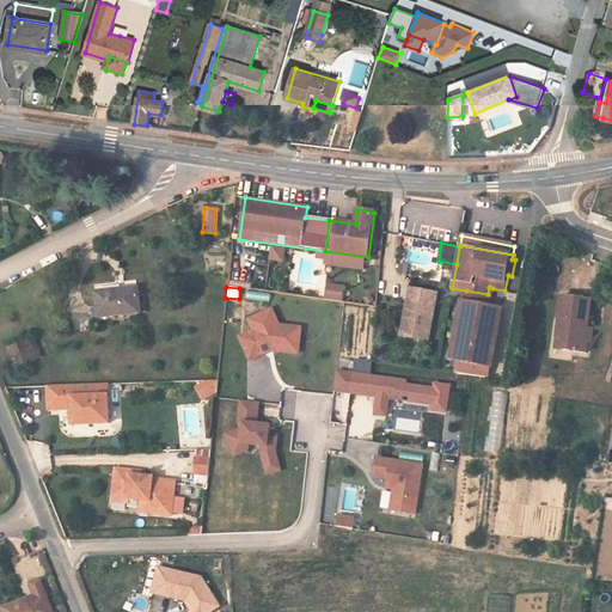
[(490,304),(493,288),(489,287),(488,294),(466,291),(464,299),(467,300),(490,304)]
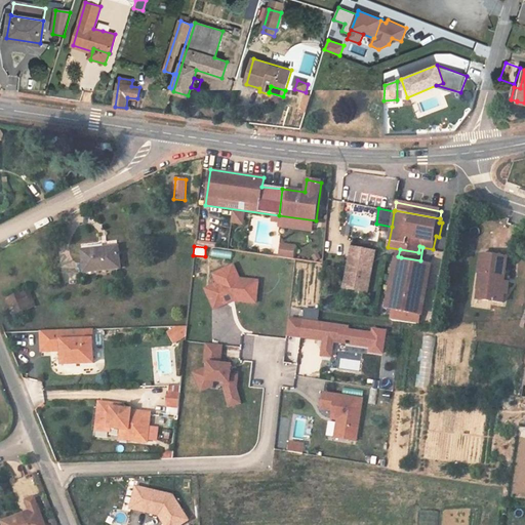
[(119,247),(82,250),(84,272),(121,269),(119,247)]
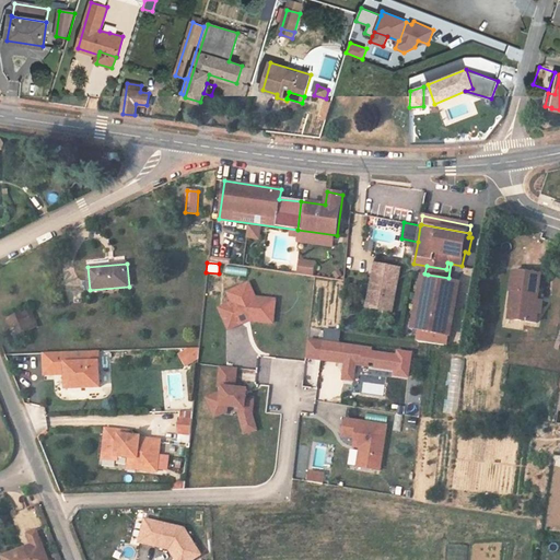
[(313,266),(299,264),(296,273),(311,276),(313,266)]
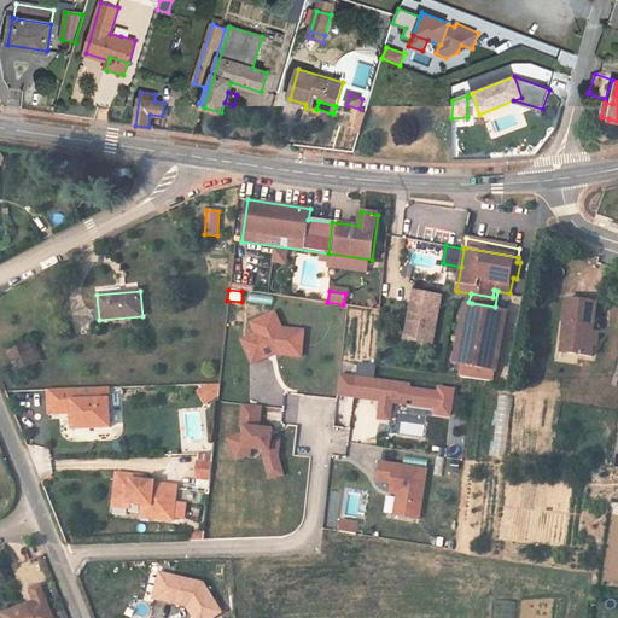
[(409,325),(407,339),(435,343),(443,295),(415,291),(413,304),(417,304),(413,325),(409,325)]
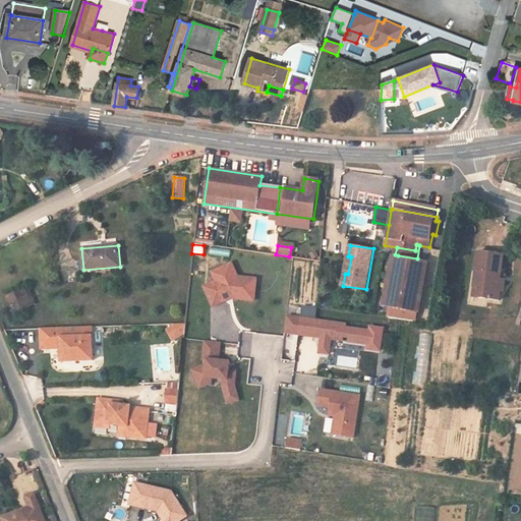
[(478,272),(476,288),(482,289),(481,298),(501,300),(502,291),(505,291),(506,280),(502,280),(505,255),(478,252),(476,272),(478,272)]
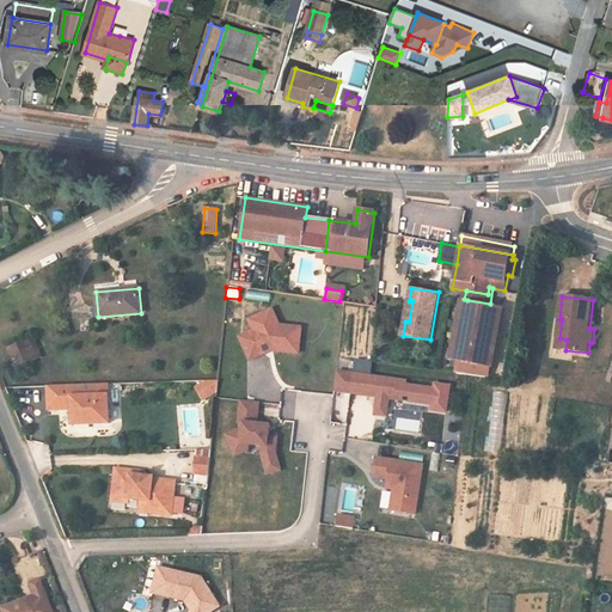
[(453,359),(457,360),(467,300),(464,299),(453,359)]
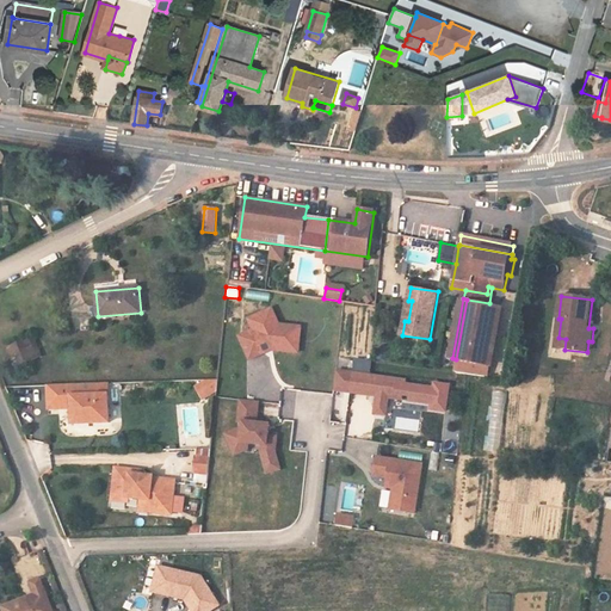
[(489,303),(467,300),(456,359),(460,359),(489,365),(500,306),(489,303)]
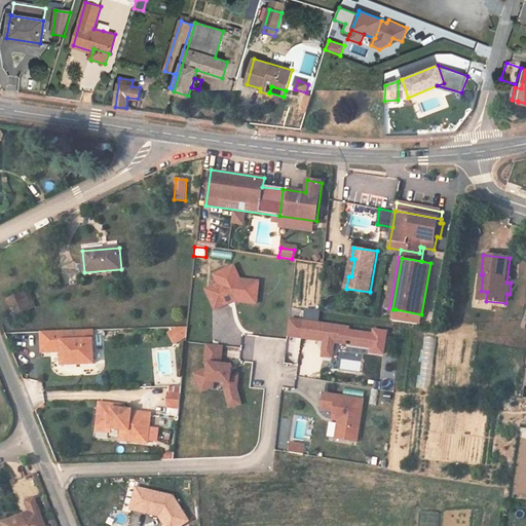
[(434,263),(430,263),(421,314),(424,314),(434,263)]
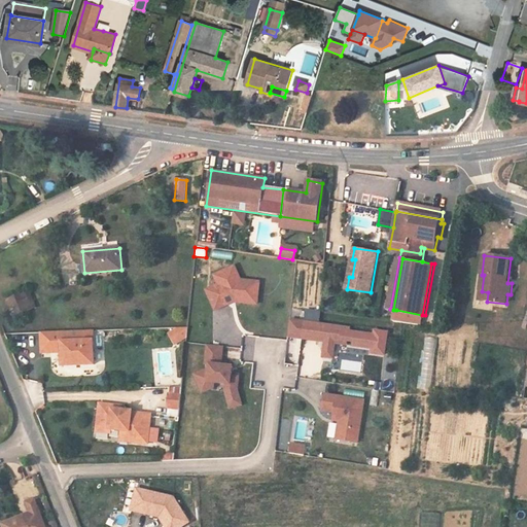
[(215,274),(219,283),(207,289),(216,308),(229,303),(227,300),(234,296),(236,300),(247,301),(248,292),(258,293),(259,280),(241,278),(235,266),(215,274)]
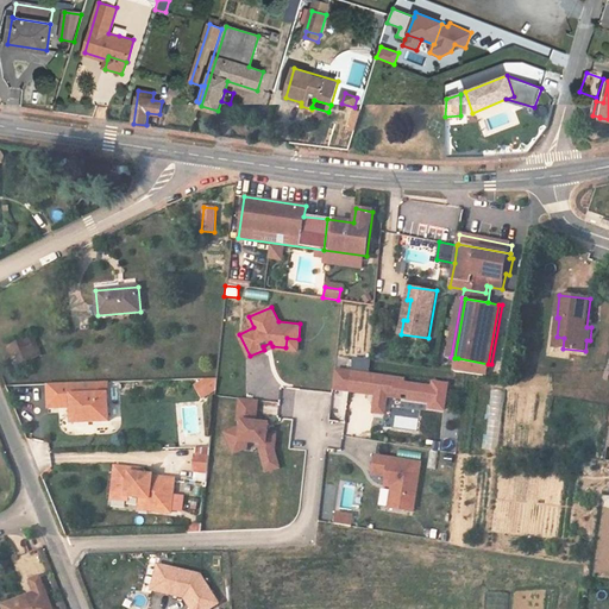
[(33,337),(8,347),(16,365),(41,356),(33,337)]
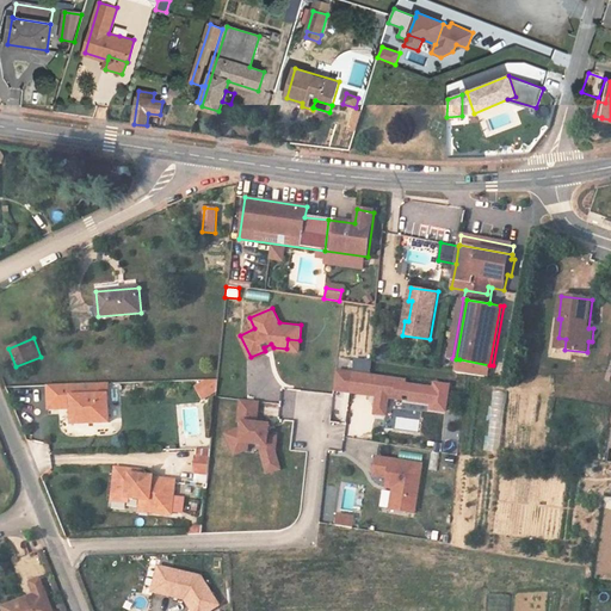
[(288,339),(287,349),(300,350),(300,340),(288,339)]
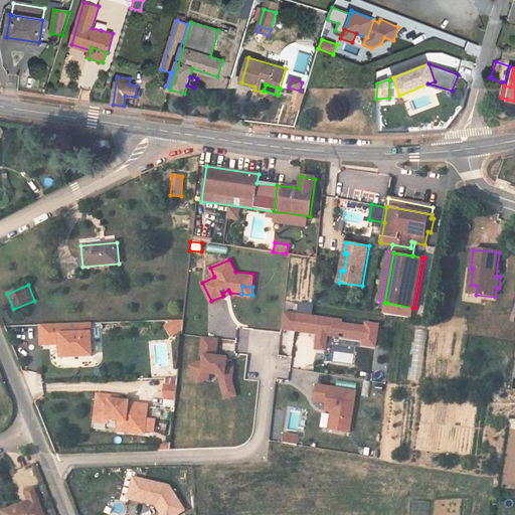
[(311,315),(312,305),(297,303),(296,313),(311,315)]
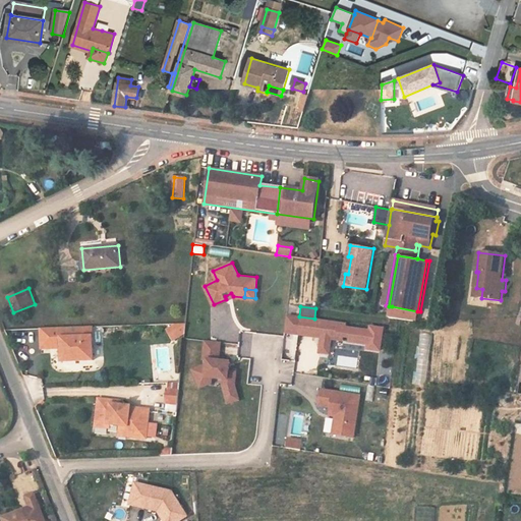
[(417,311),(392,306),(390,316),(415,321),(417,311)]
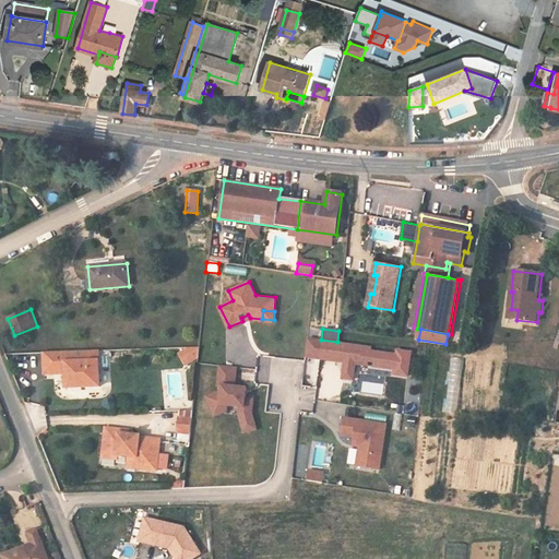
[(341,358),(346,358),(346,360),(345,366),(355,368),(356,363),(369,365),(369,360),(375,361),(373,366),(395,369),(394,375),(407,377),(411,353),(397,351),(396,356),(370,352),(371,348),(309,340),(307,355),(341,360),(341,358)]
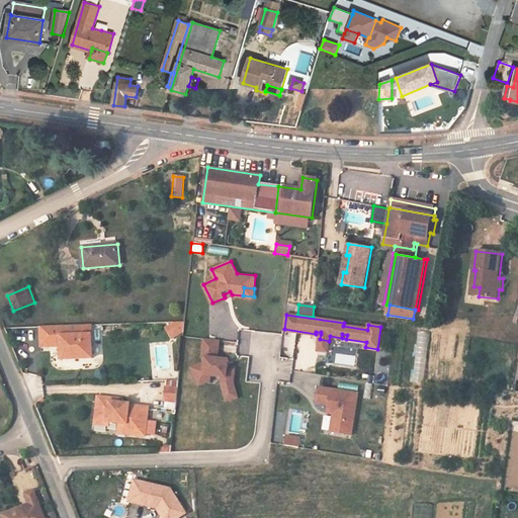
[(178,322),(174,324),(179,333),(184,329),(185,322),(178,322)]
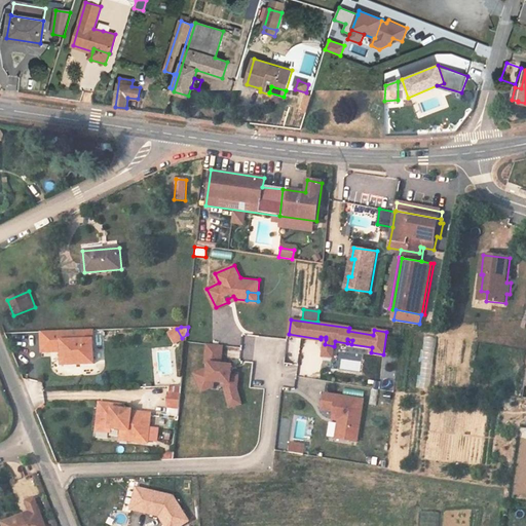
[(177,329),(171,333),(176,341),(182,338),(177,329)]
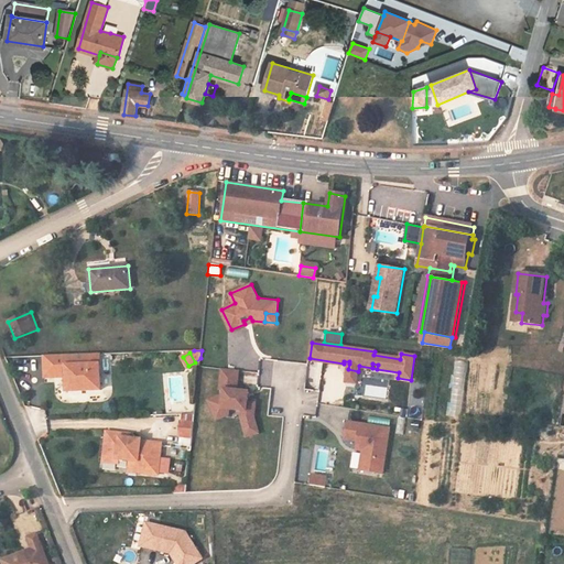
[(99,354),(44,355),(45,371),(66,370),(66,376),(67,391),(101,390),(99,354)]
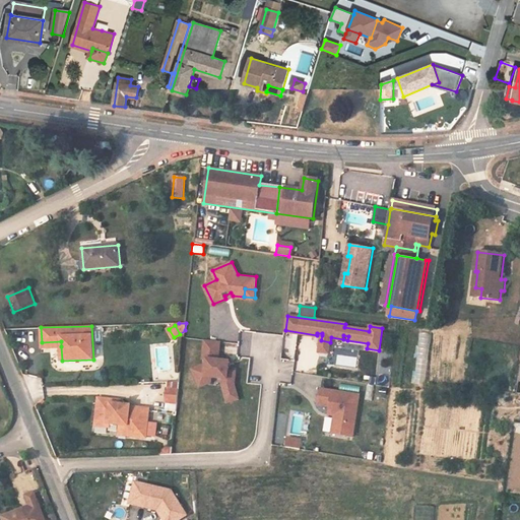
[(426,385),(430,334),(417,333),(414,384),(426,385)]
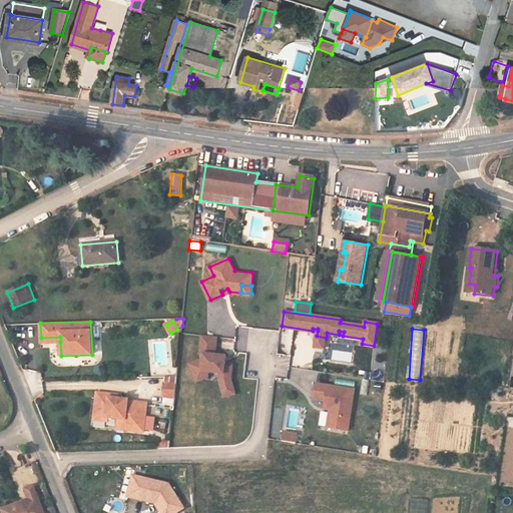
[(281,354),(277,353),(274,376),(287,378),(293,333),(284,332),(281,354)]
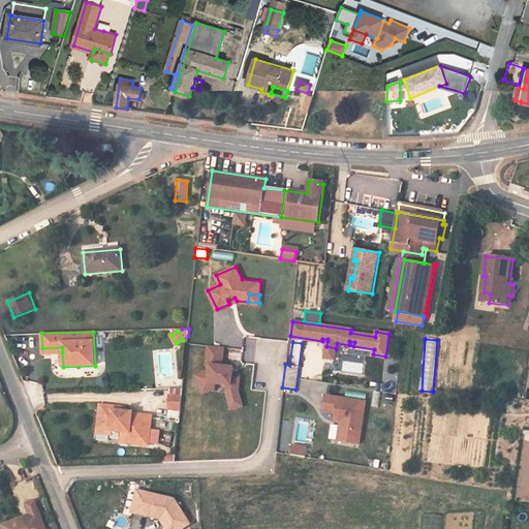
[(211,371),(207,370),(197,375),(203,385),(210,382),(217,382),(227,383),(228,384),(228,391),(234,408),(245,405),(240,390),(241,376),(234,376),(235,372),(229,371),(229,366),(223,365),(225,346),(210,344),(208,364),(212,365),(211,371)]
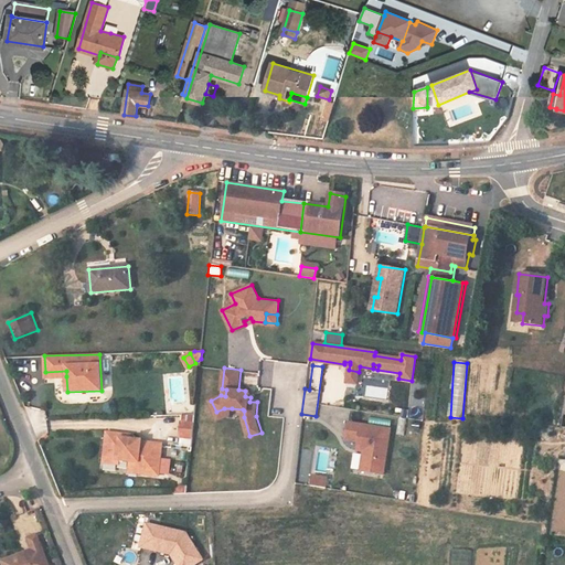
[(359,372),(349,370),(347,381),(356,383),(359,372)]
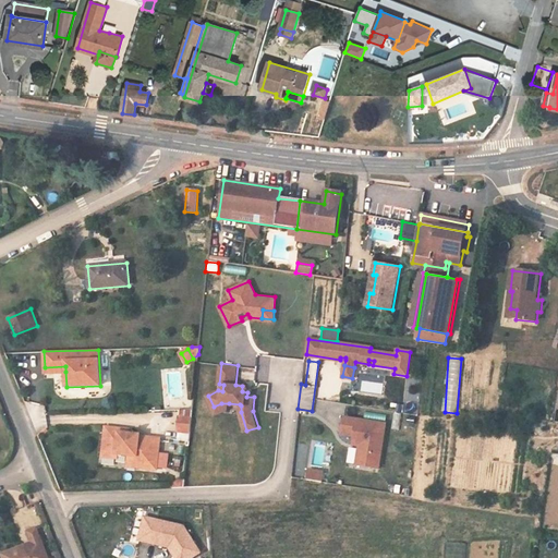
[(410,395),(399,399),(402,405),(413,401),(410,395)]
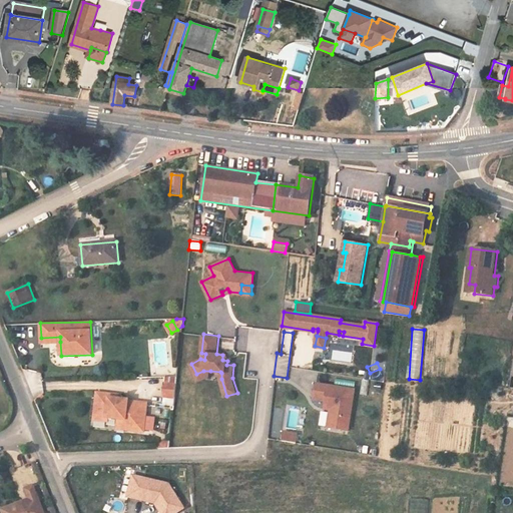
[(203,371),(196,374),(198,381),(210,376),(210,371),(203,371)]
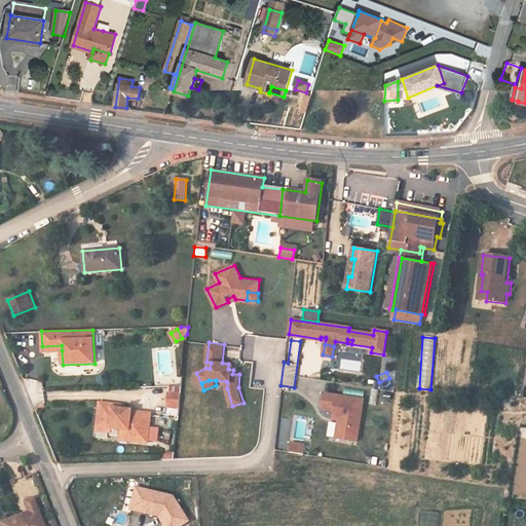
[(359,439),(366,397),(326,391),(324,406),(336,408),(335,416),(341,417),(338,436),(359,439)]
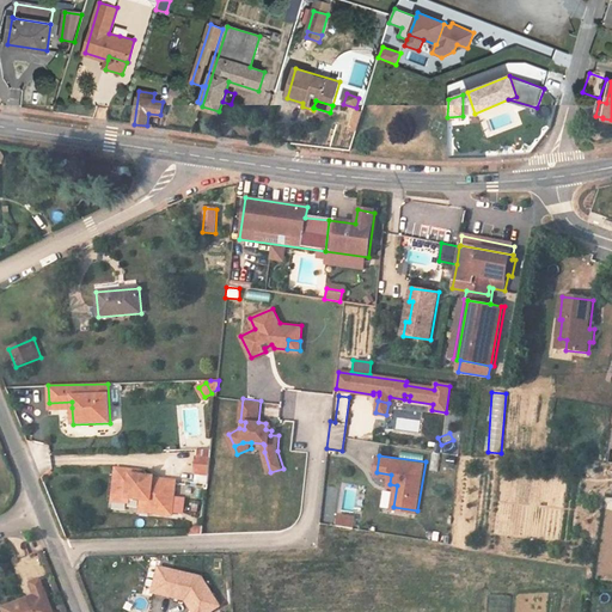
[(210,458),(197,457),(196,471),(208,472),(210,458)]
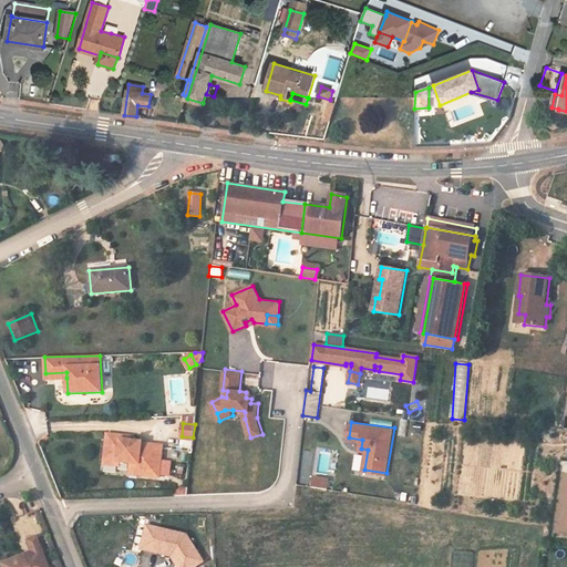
[(143,440),(131,437),(121,436),(122,433),(107,431),(104,461),(119,463),(119,459),(132,460),(140,461),(138,472),(160,474),(160,472),(161,460),(163,444),(142,442),(143,440)]
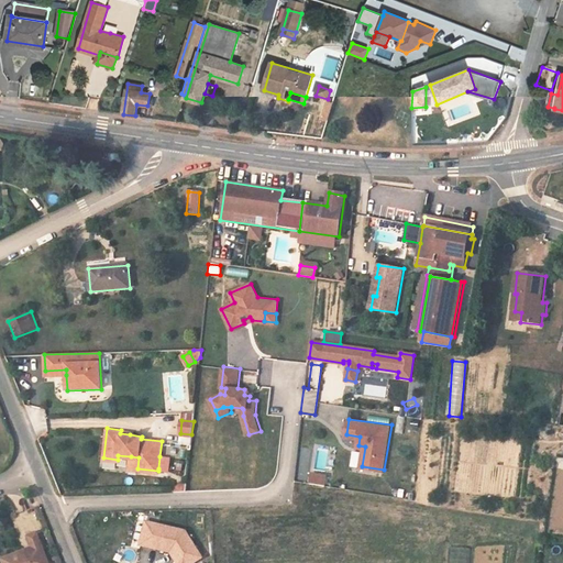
[(189,446),(190,438),(177,437),(176,445),(189,446)]
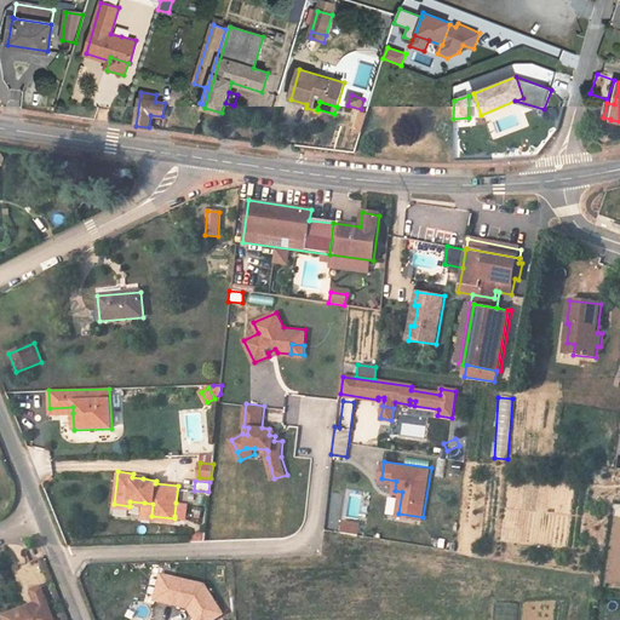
[(153,504),(144,503),(143,515),(151,516),(153,504)]
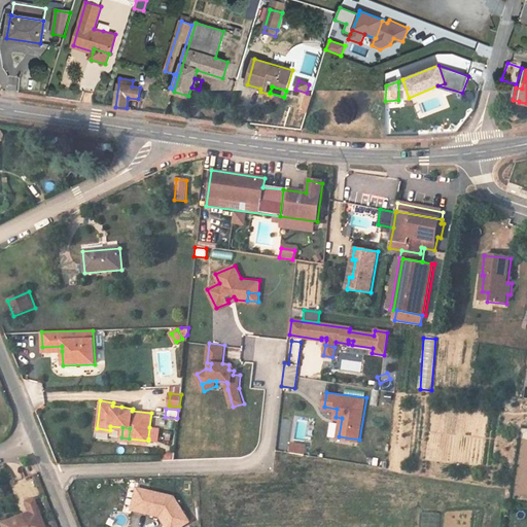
[(149,427),(148,438),(157,440),(159,428),(149,427)]
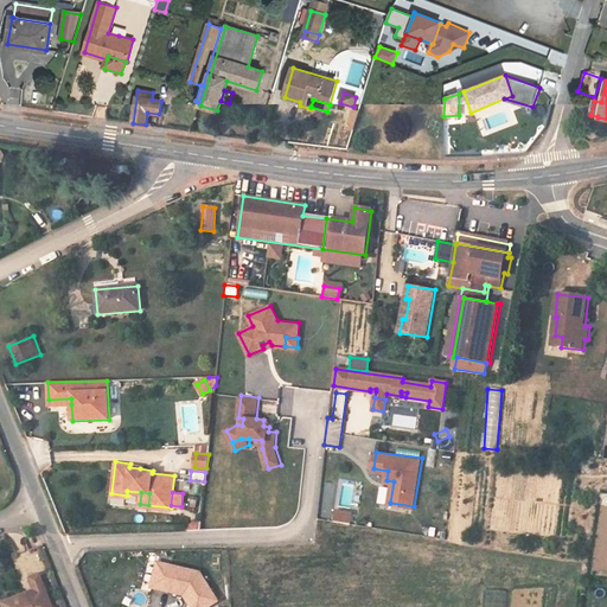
[(355,511),(338,509),(337,519),(352,522),(355,511)]
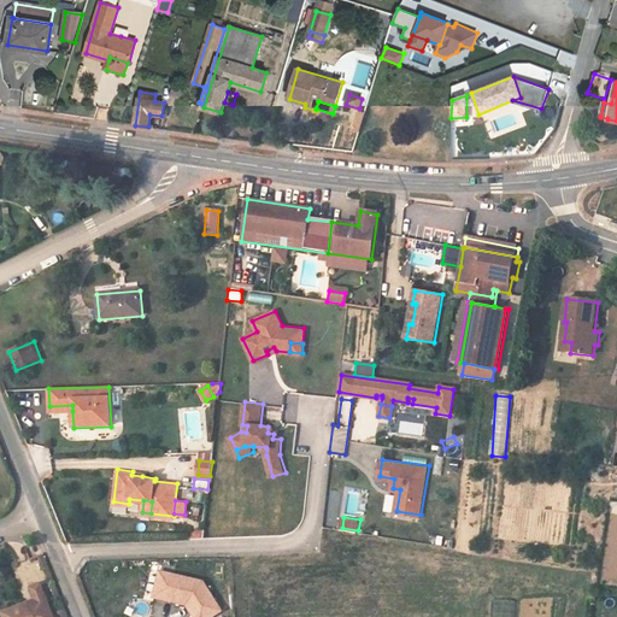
[(198,616),(212,616),(223,610),(205,582),(163,573),(158,597),(191,604),(198,616)]
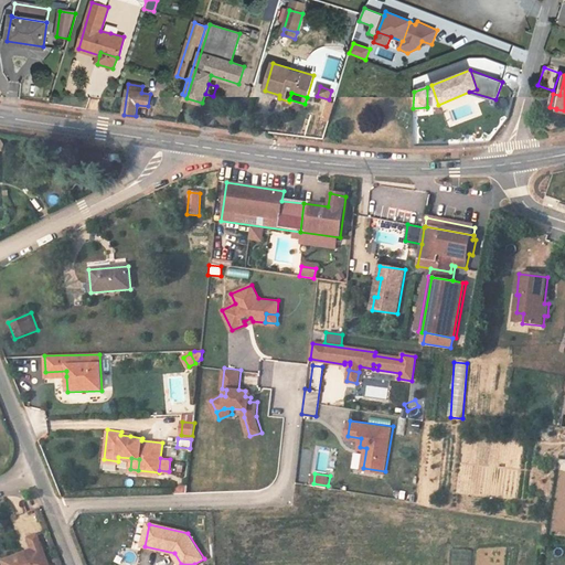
[(50,564),(39,533),(30,537),(34,548),(3,560),(6,564),(50,564)]
